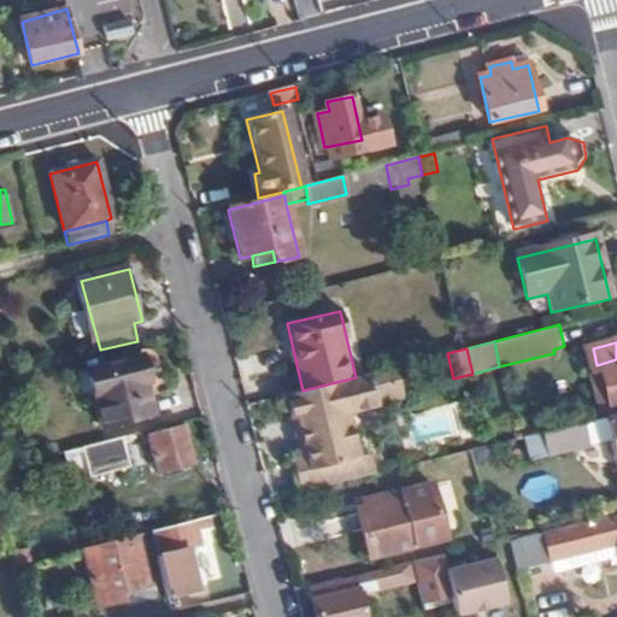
[(150,385),(145,357),(87,368),(98,424),(150,415),(144,386),(150,385)]
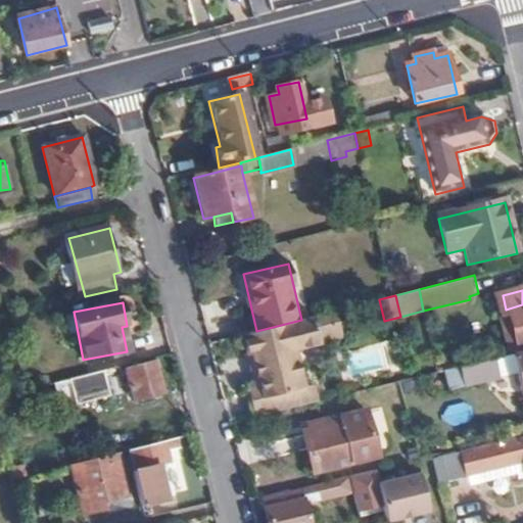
[(515,351),(522,349),(522,304),(506,310),(515,351)]
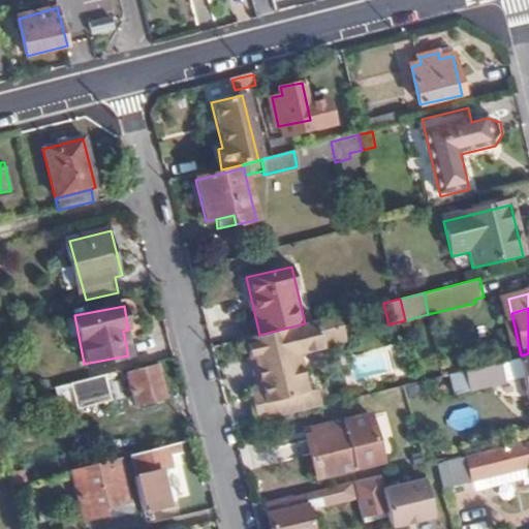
[(259,335),(245,339),(251,365),(257,364),(262,387),(256,389),(249,390),(256,422),(318,405),(315,391),(309,392),(301,361),(305,353),(325,348),(319,319),(305,323),(259,335)]
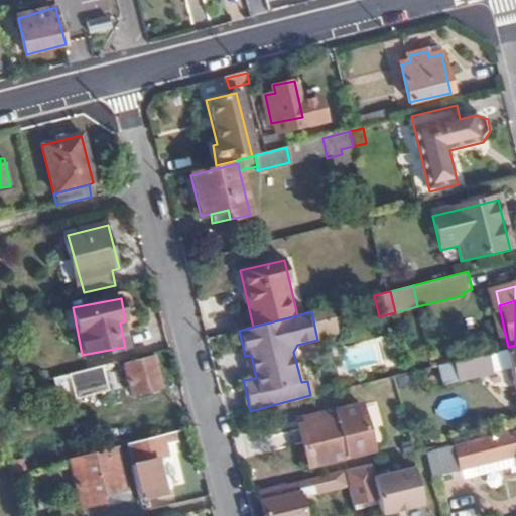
[(515,349),(507,351),(515,388),(515,349)]
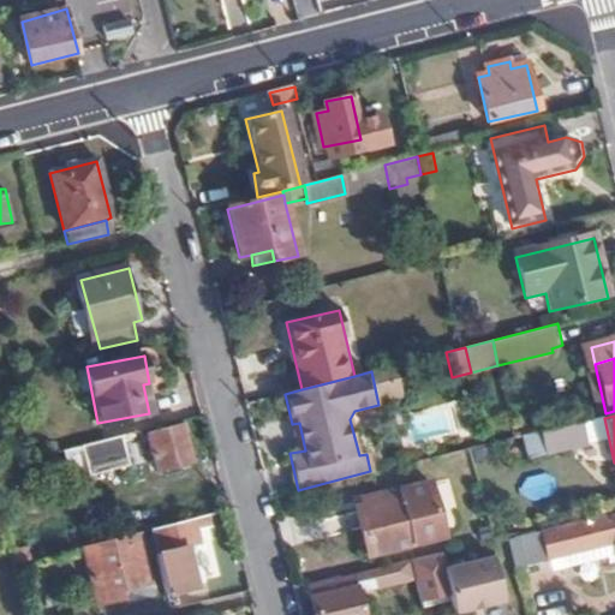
[(585,443),(580,419),(524,433),(530,457),(585,443)]
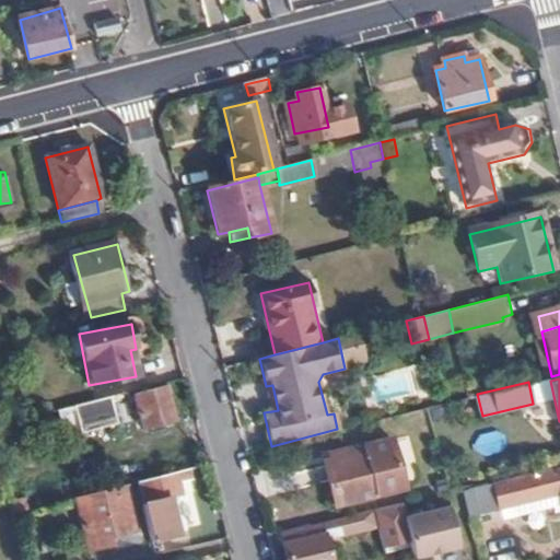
[(266,386),(271,411),(278,410),(272,385),(266,386)]
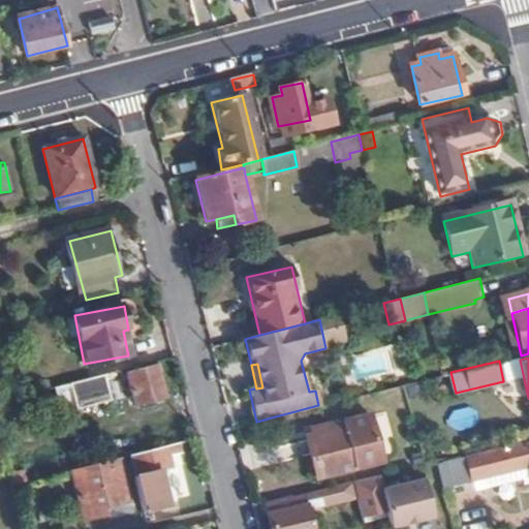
[(165,398),(158,366),(127,373),(134,405),(165,398)]
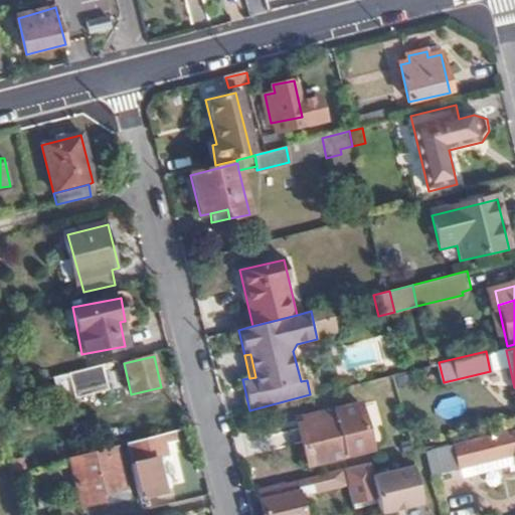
[(107,389),(102,364),(68,373),(39,380),(45,404),(107,389)]
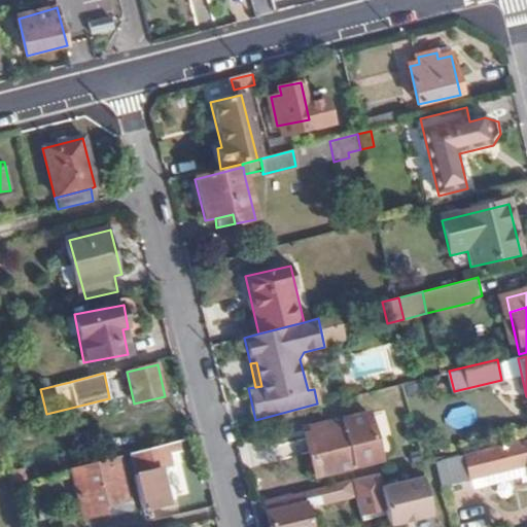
[(401,383),(406,397),(416,395),(413,380),(401,383)]
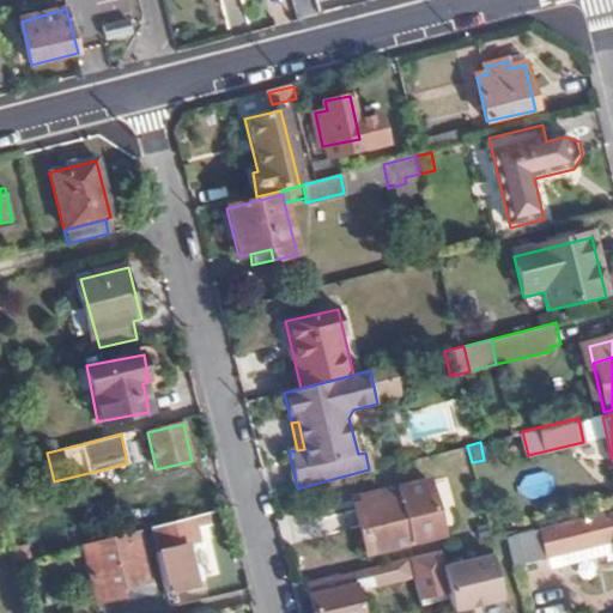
[(519,479),(525,498),(552,490),(546,471),(519,479)]
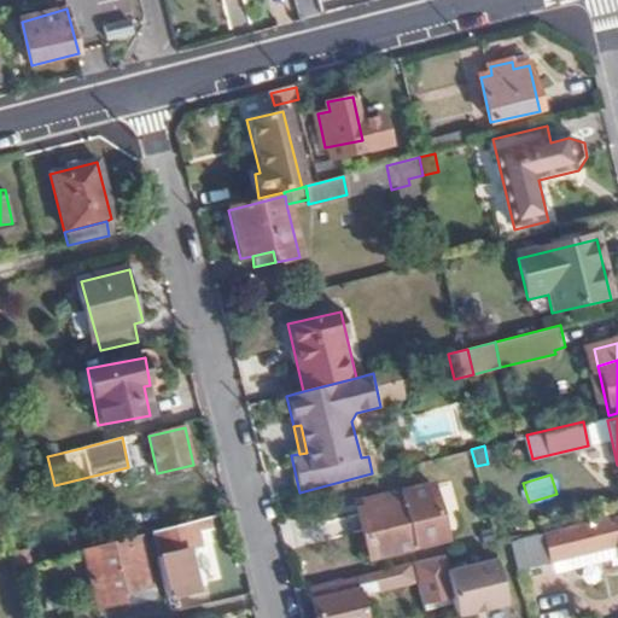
[(430,483),(377,496),(378,506),(365,508),(359,509),(368,558),(444,540),(430,483)]
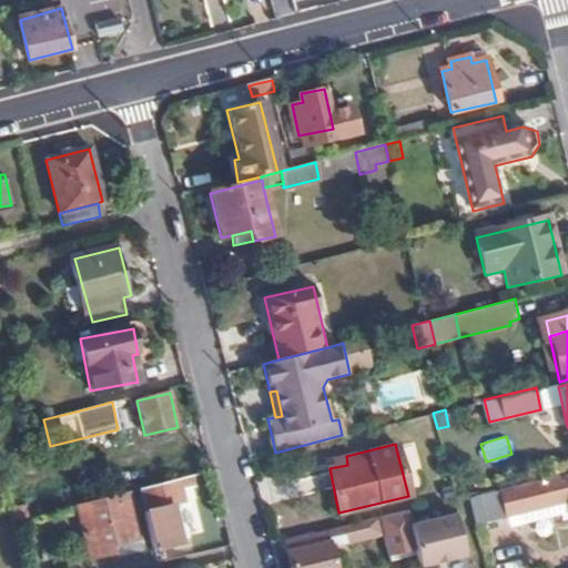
[(347,465),(346,456),(333,458),(335,467),(347,465)]
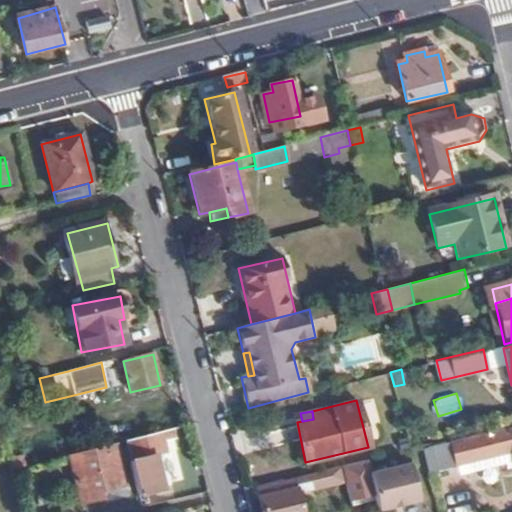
[(170,428),(127,439),(141,494),(173,486),(165,453),(175,450),(170,428)]
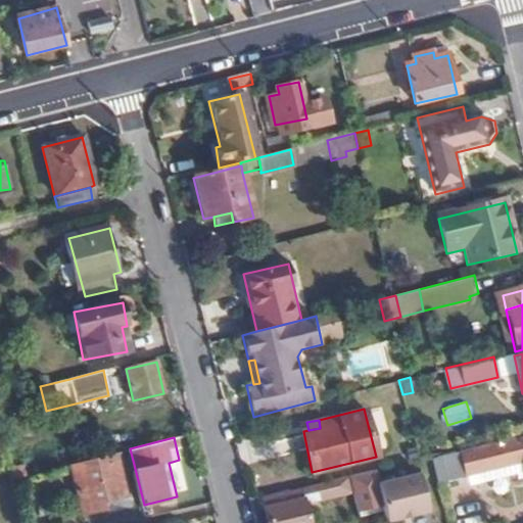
[(522,439),(460,455),(464,475),(522,461),(522,439)]
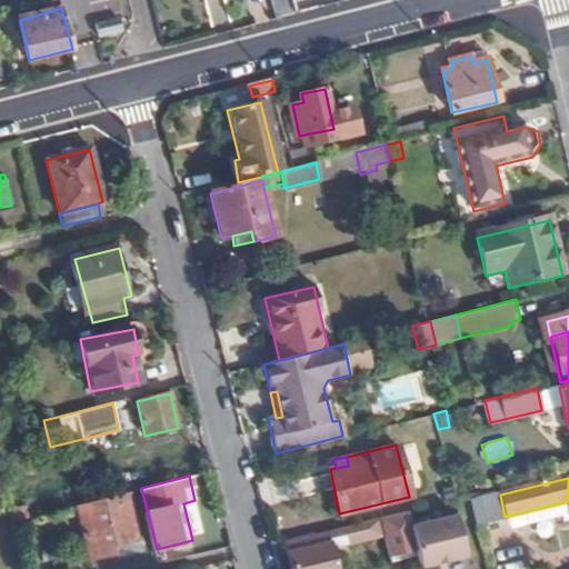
[(473,523),(499,518),(493,491),(468,497),(473,523)]
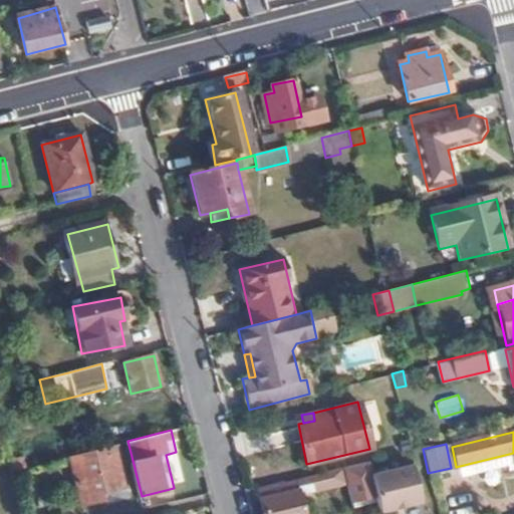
[(123,487),(113,445),(67,457),(79,506),(102,501),(100,492),(123,487)]
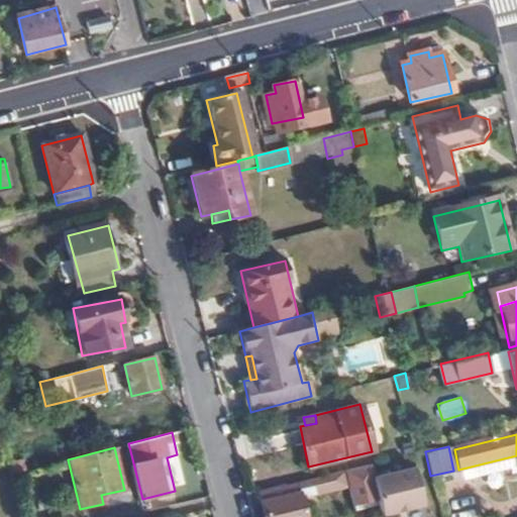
[(352,507),(375,501),(366,466),(342,472),(352,507)]
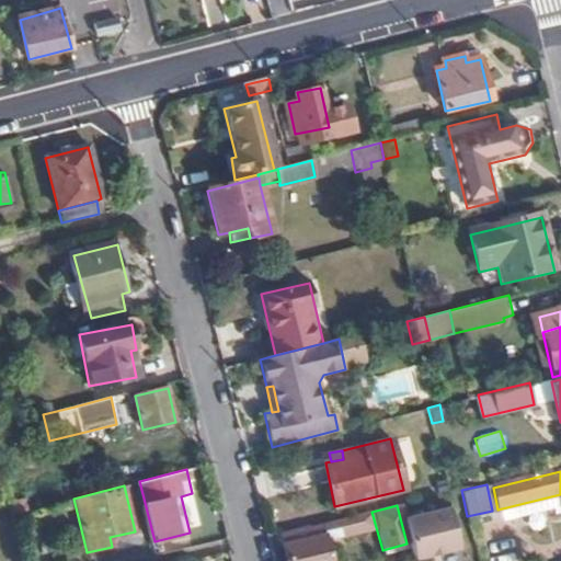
[(460,548),(449,507),(404,518),(413,559),(430,556),(430,558),(445,554),(445,551),(460,548)]
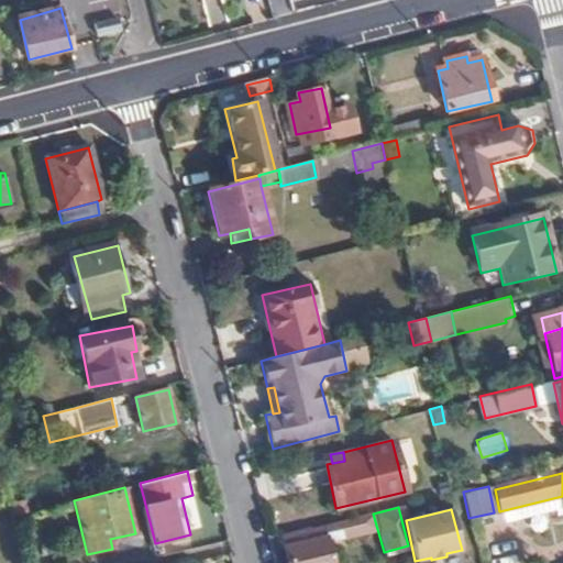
[(321,525),(324,541),(355,534),(354,530),(375,526),(372,512),(321,525)]
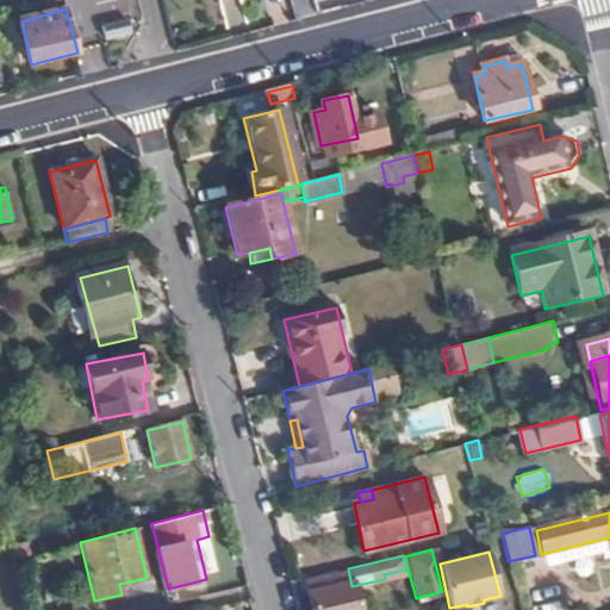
[(348,568),(305,578),(312,609),(358,609),(352,586),(348,568)]
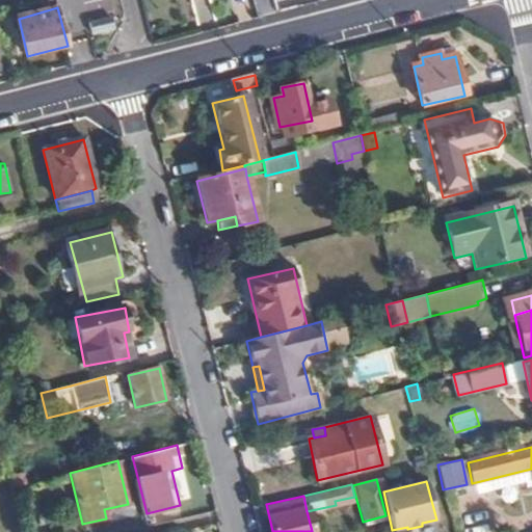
[(131,515),(128,504),(104,509),(106,519),(106,522),(131,515)]
